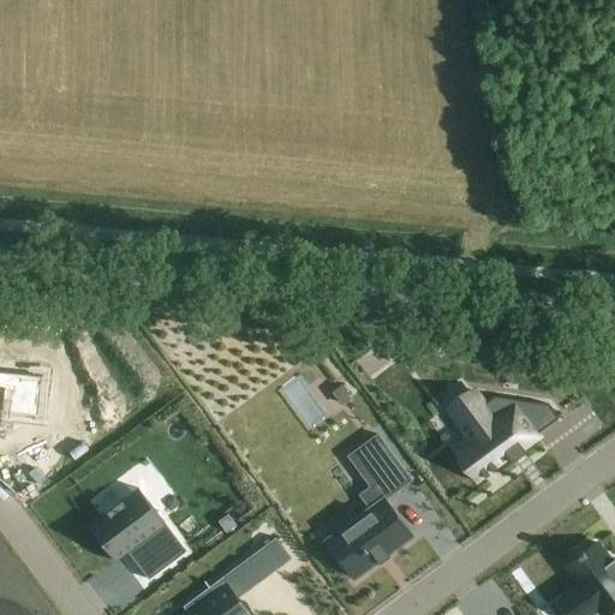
[(342,386),(334,393),(342,404),(351,398),(342,386)]
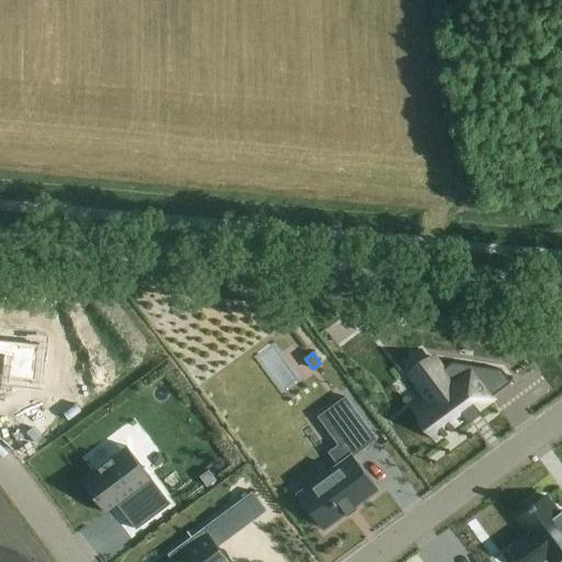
[(431,358),(411,373),(420,386),(428,397),(431,401),(417,411),(419,415),(425,422),(435,435),(436,437),(439,440),(467,419),(469,423),(482,414),(478,408),(492,398),(491,397),(512,382),(502,370),(452,362),(442,370),(433,358),(431,358)]
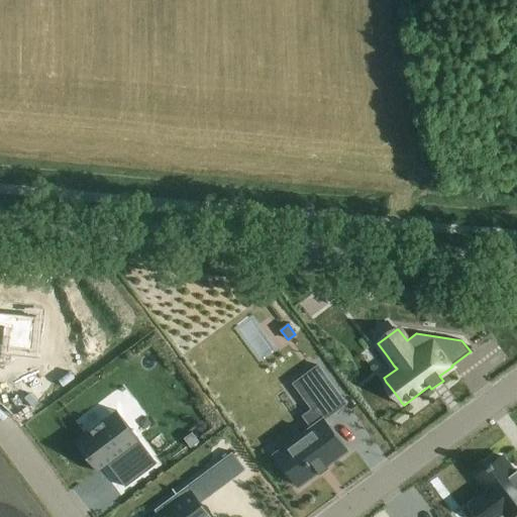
[(274,453),(298,486),(345,450),(322,419),(345,403),(316,365),(302,376),(321,401),(311,408),(302,415),(310,426),(274,453)]
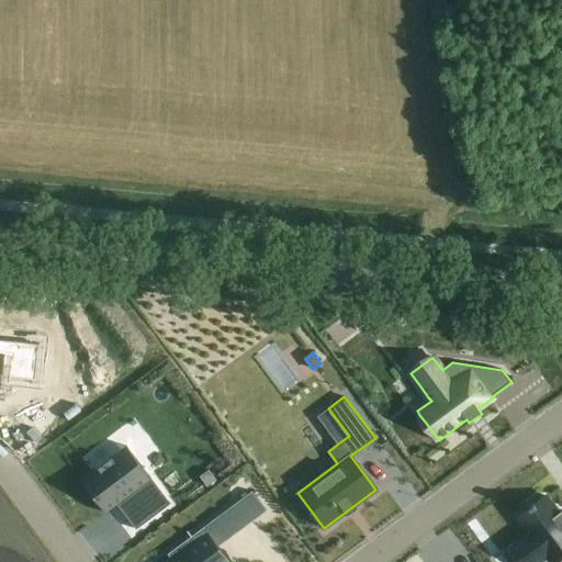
[(127,446),(81,481),(107,514),(117,505),(135,492),(154,517),(157,515),(156,513),(166,504),(168,506),(171,504),(127,446)]
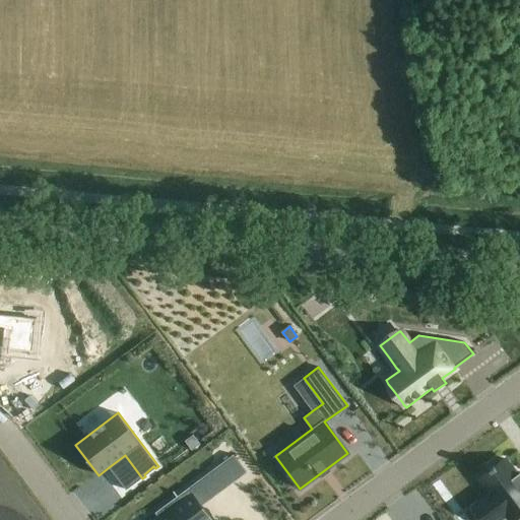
[(198,447),(192,437),(184,442),(191,452),(198,447)]
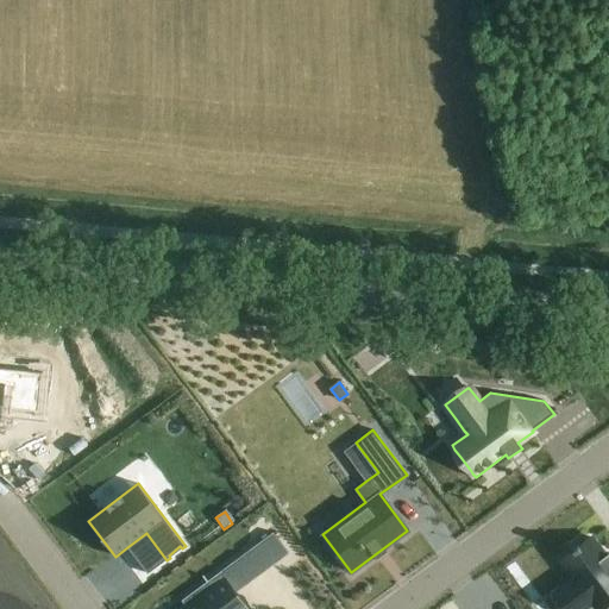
[(274,533),(259,544),(275,564),(289,554),(274,533)]
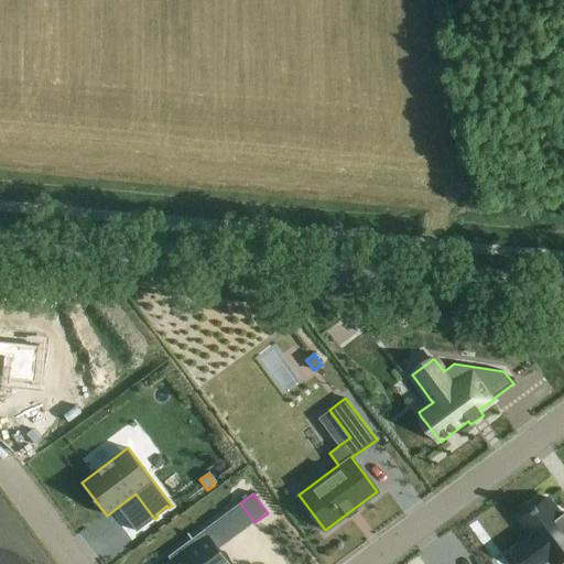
[(520,519),(530,532),(533,537),(513,551),(523,563),(540,563),(549,559),(552,563),(556,563),(563,559),(563,512),(561,516),(549,498),(520,519)]
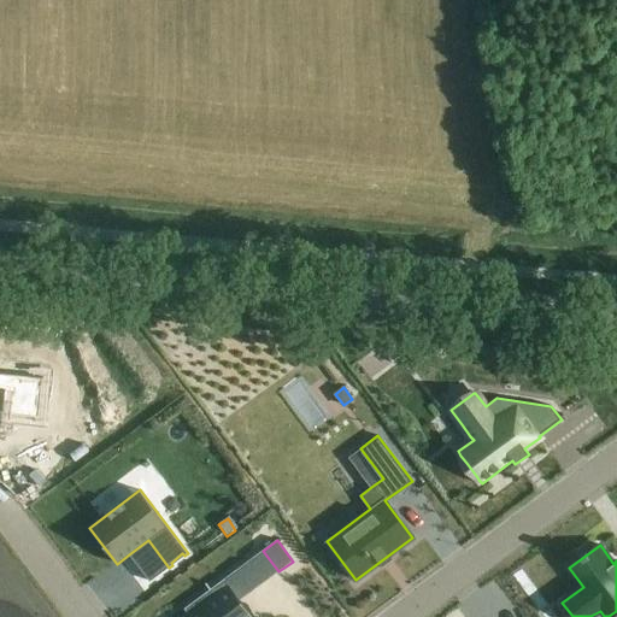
[(187,615),(183,616),(242,616),(250,612),(240,600),(228,585),(219,591),(187,615)]
